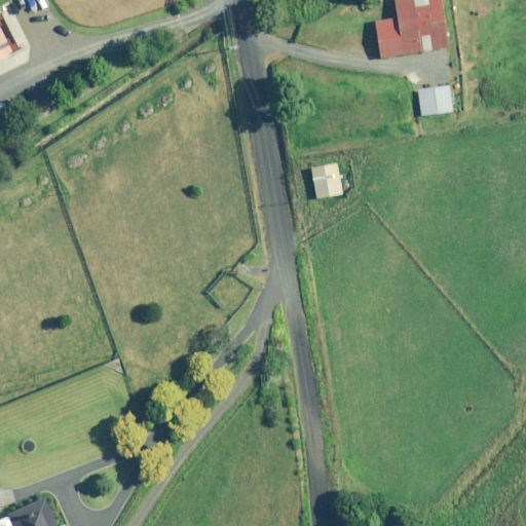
[(443,0),(396,0),(399,17),(377,21),(382,58),(450,47),(443,0)]
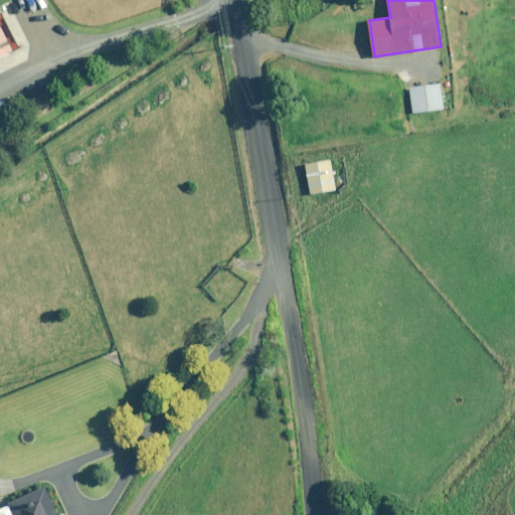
[(0,20),(0,57),(14,51),(0,20)]
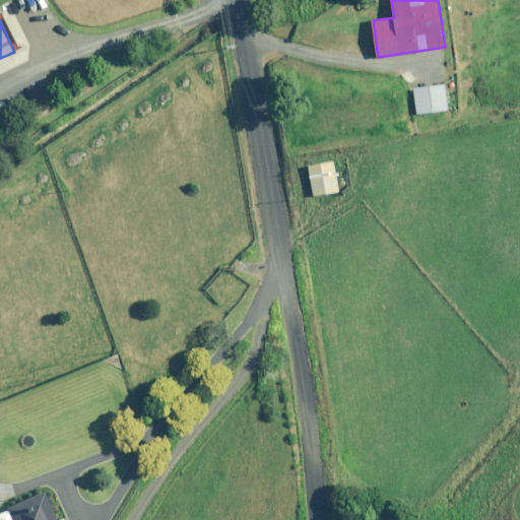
[(446,83),(412,89),(417,115),(450,110),(446,83)]
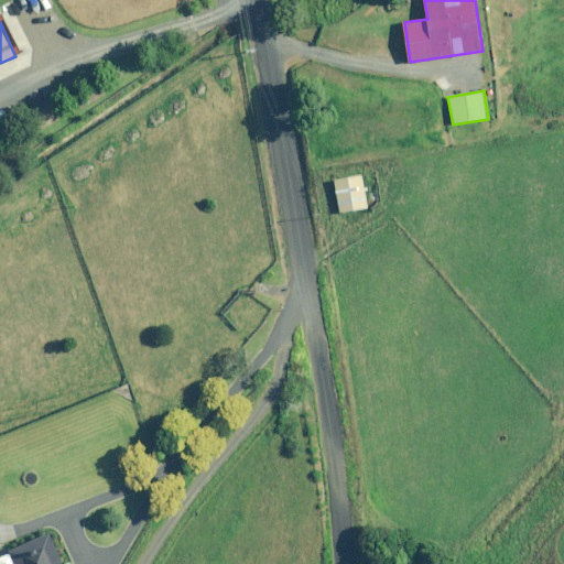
[(364,174),(334,181),(340,213),(371,206),(364,174)]
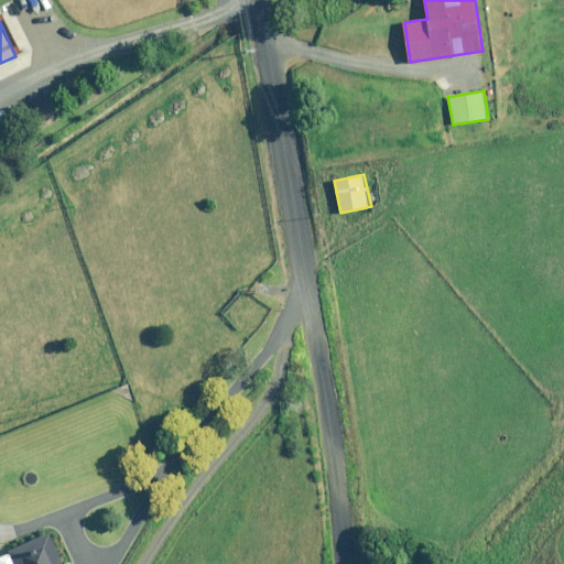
[(18,563),(46,563),(41,543),(14,551),(18,563)]
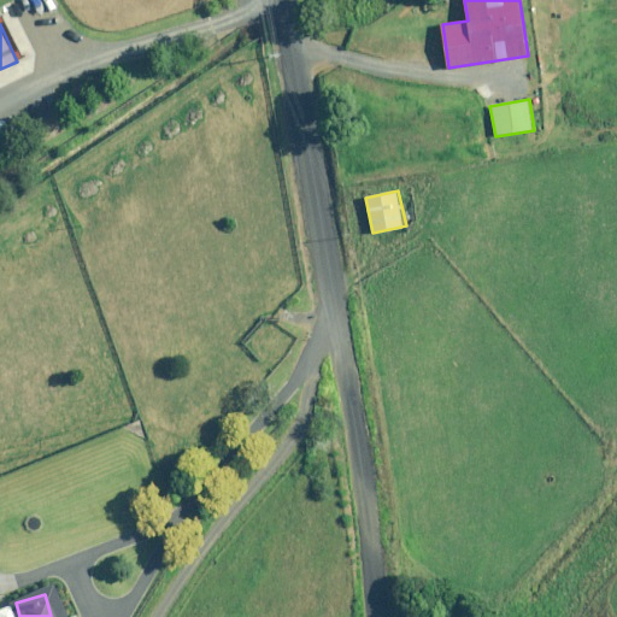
All buildings are outlined.
